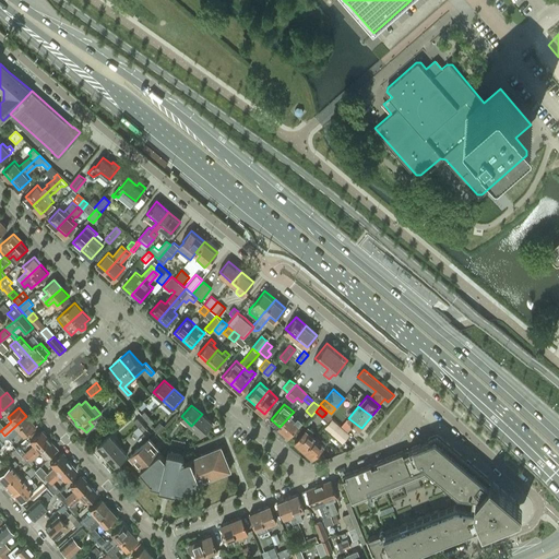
[(201,435),(212,423),(202,414),(191,426),(201,435)]
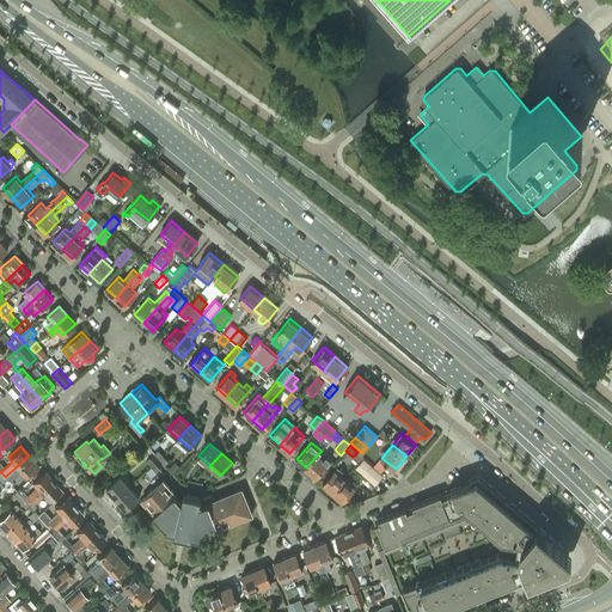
[(325,456),(323,458),(318,454),(306,467),(316,477),(331,460),(325,456)]
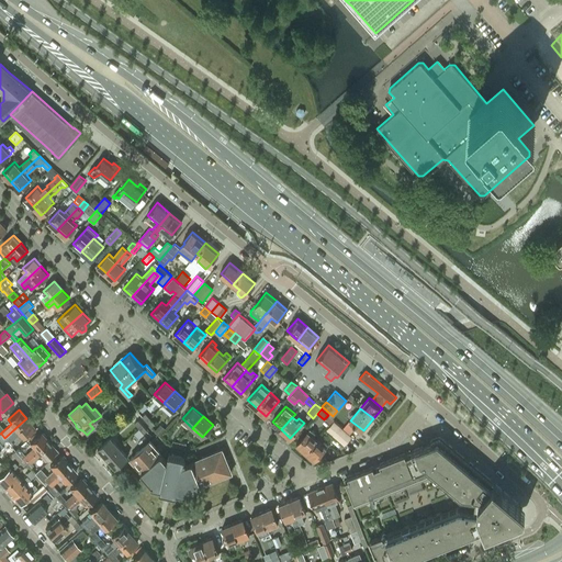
[(32,428),(34,426),(26,418),(4,438),(6,440),(10,446),(13,444),(10,440),(19,433),(22,437),(25,434),(27,437),(35,430),(32,428)]
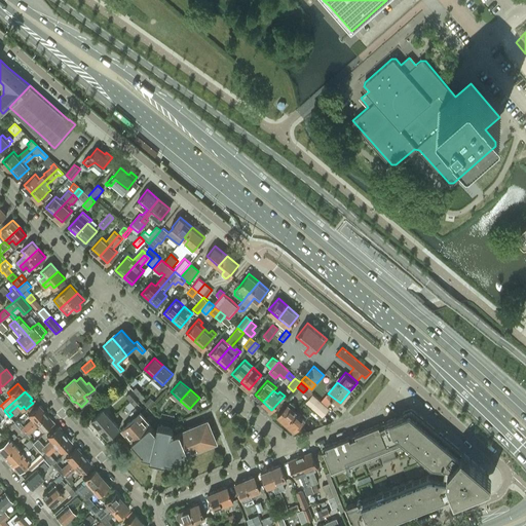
[(323,416),(329,409),(312,395),(306,402),(323,416)]
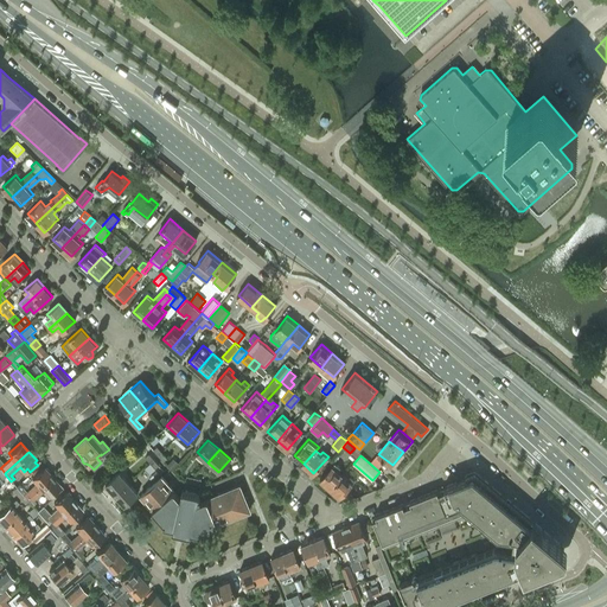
[(337,470),(340,467),(336,462),(320,479),(330,489),(343,474),(337,470)]
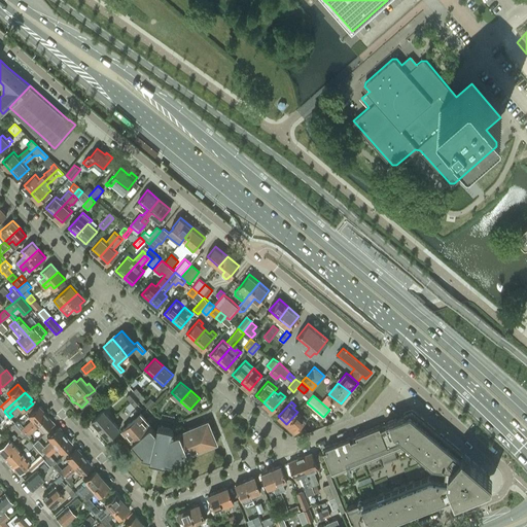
[(38,406),(36,408),(34,406),(27,412),(29,414),(28,415),(32,420),(24,427),(21,424),(18,427),(24,433),(45,413),(38,406)]
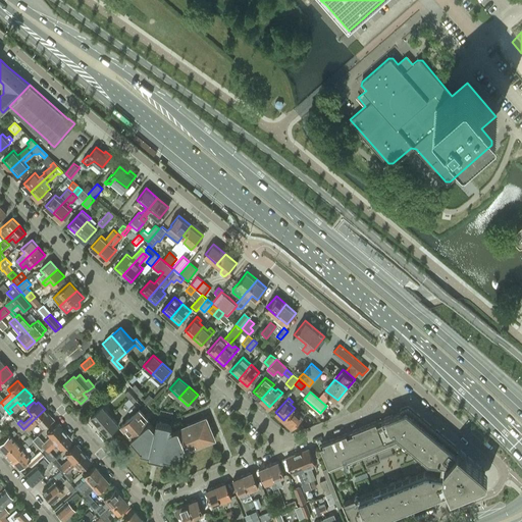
[(98,424),(109,414),(101,405),(90,415),(98,424)]
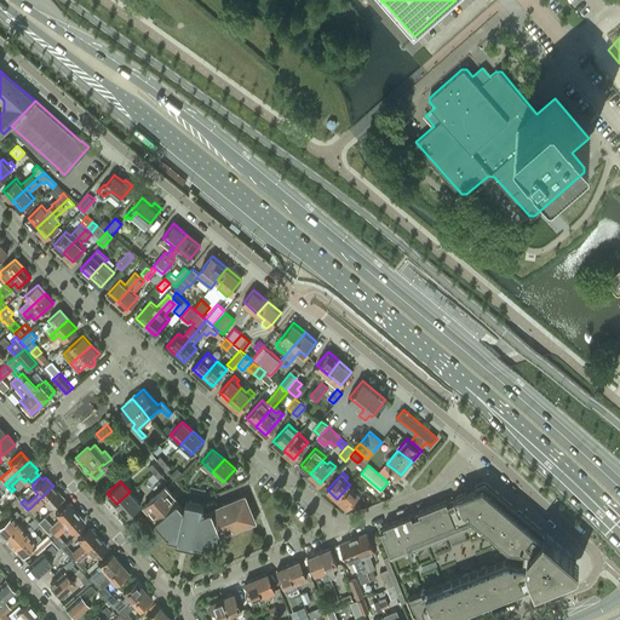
[(160,481),(153,487),(158,493),(165,487),(160,481)]
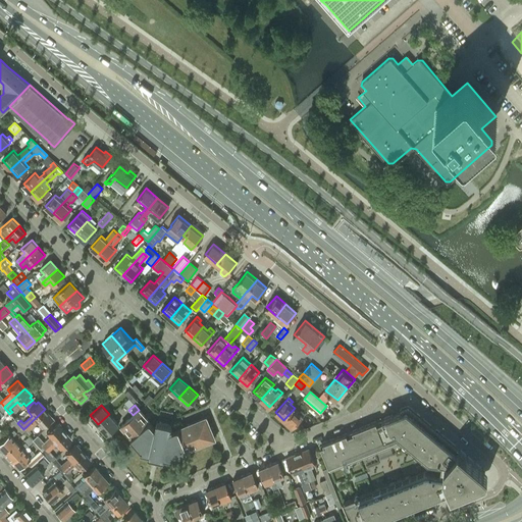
[(482,470),(483,469),(408,405),(401,410),(401,411),(381,418),(382,421),(377,423),(376,420),(352,430),(353,433),(348,435),(347,432),(340,435),(322,442),(323,445),(320,447),(329,470),(349,462),(403,440),(433,465),(381,486),(389,508),(389,507),(393,515),(400,512),(399,510),(403,508),(404,510),(414,506),(413,503),(417,501),(418,503),(425,500),(424,498),(450,487),(452,490),(482,478),(481,477),(480,476),(481,471),(482,469),(482,470)]
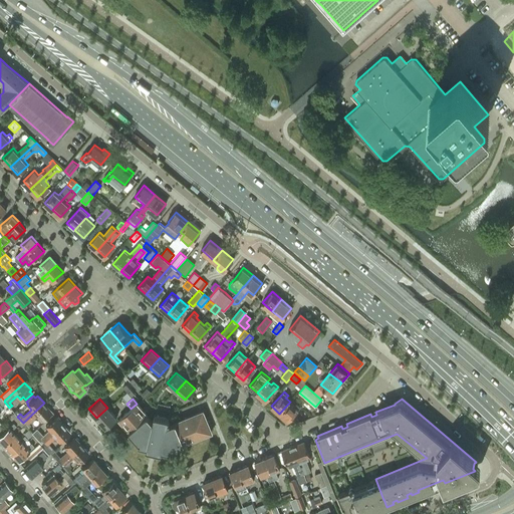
[(296,403),(294,406),(290,402),(279,414),(287,421),(300,407),(296,403)]
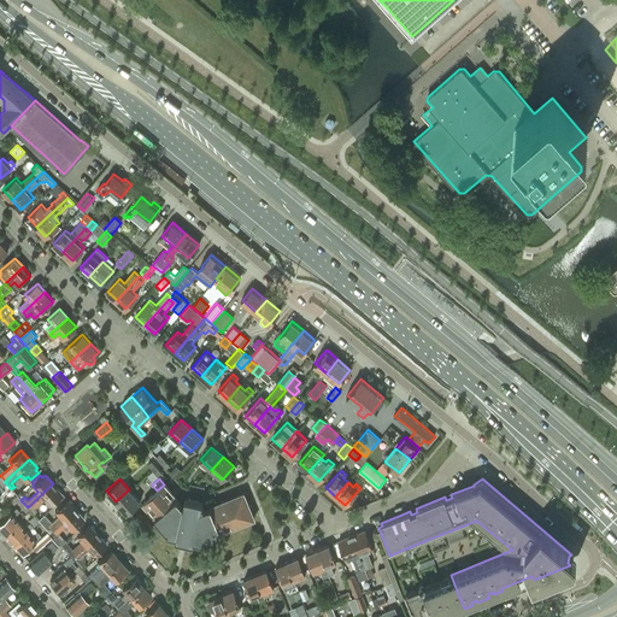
[(48,504),(62,493),(53,483),(28,507),(33,513),(36,510),(35,507),(45,499),(48,504)]
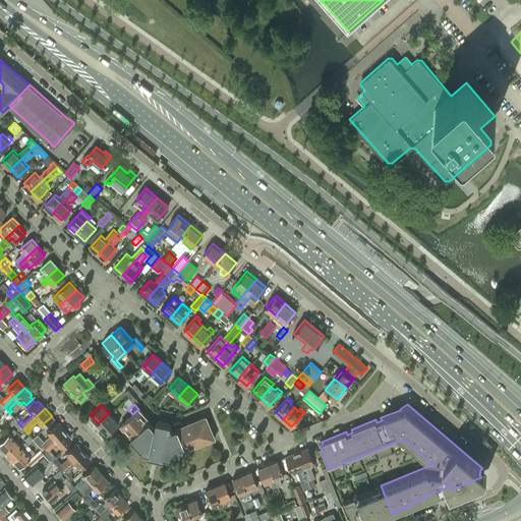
[(156,420),(155,427),(138,409),(132,414),(120,424),(130,437),(129,437),(140,449),(139,451),(149,452),(148,455),(163,458),(163,456),(171,458),(172,456),(186,450),(186,449),(214,438),(206,416),(170,430),(171,424),(156,420)]
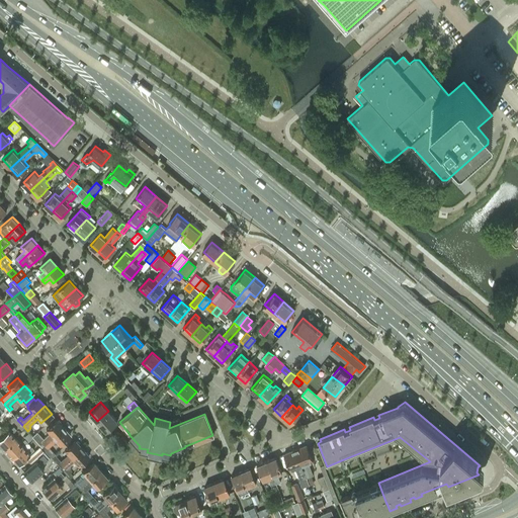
[(105,430),(116,421),(108,411),(97,421),(105,430)]
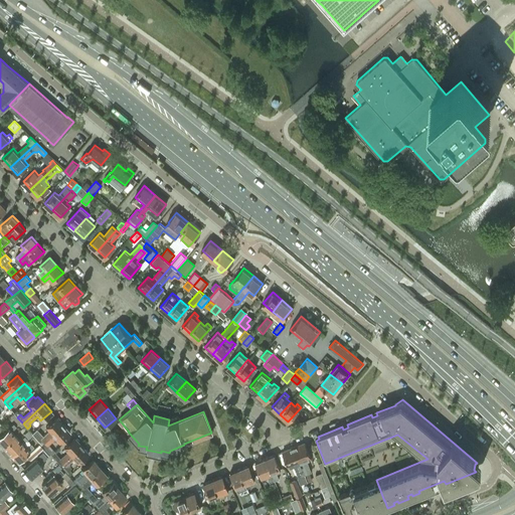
[(44,441),(63,424),(56,416),(46,426),(50,431),(42,438),(41,439),(40,437),(36,440),(40,445),(44,441)]
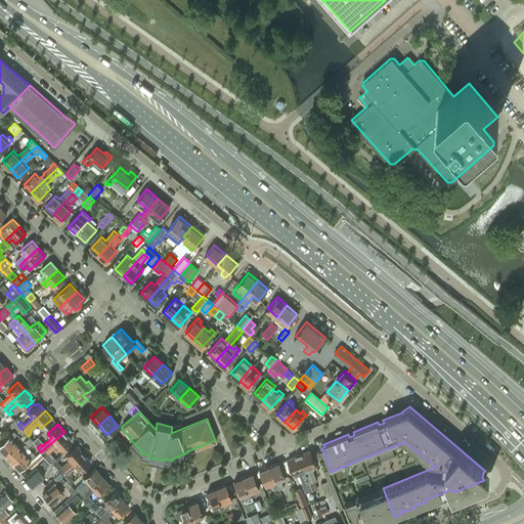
[(11,438),(16,434),(13,431),(0,442),(0,448),(4,453),(15,442),(11,438)]
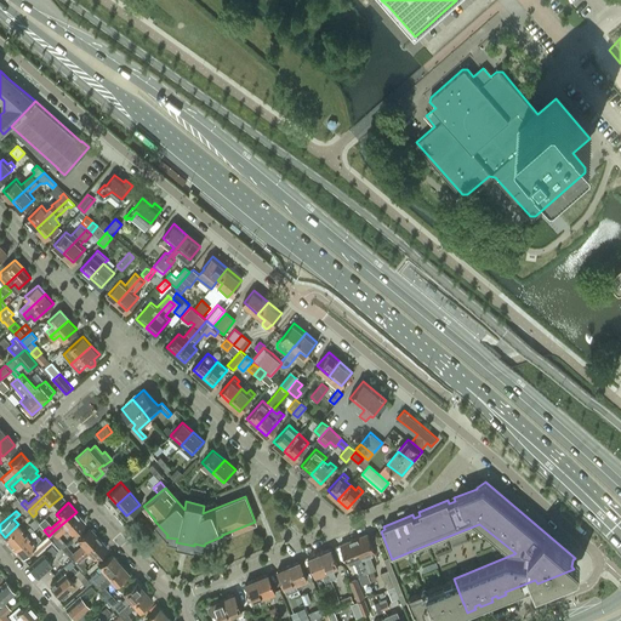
[(72,533),(84,520),(77,512),(53,531),(57,535),(67,527),(72,533)]
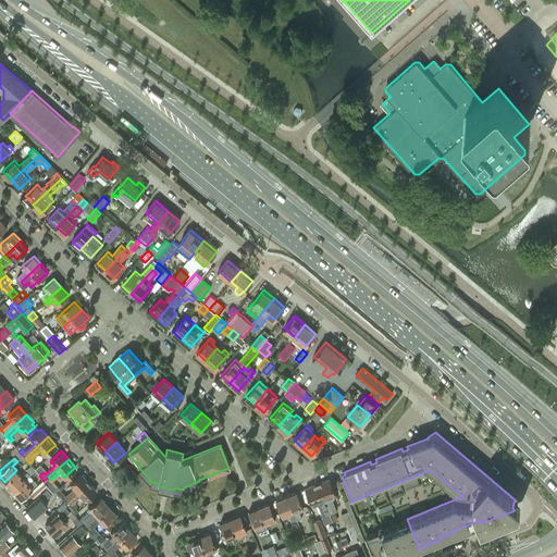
[(31,474),(36,469),(32,465),(26,469),(31,474)]
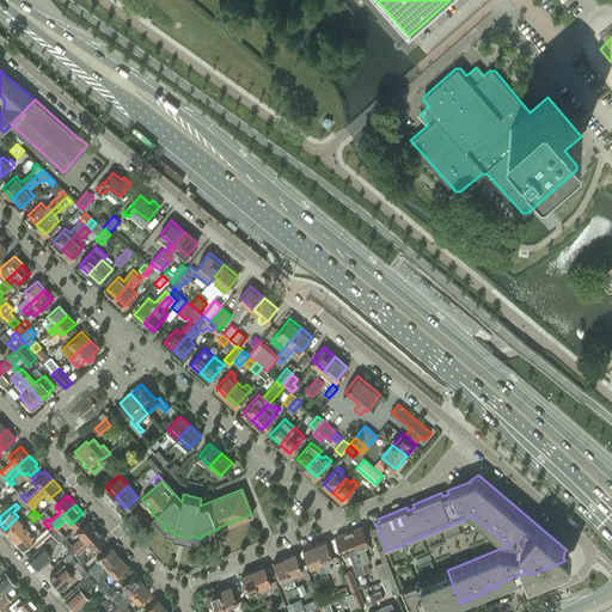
[(29,518),(24,522),(18,516),(5,530),(12,539),(26,526),(32,521),(29,518)]
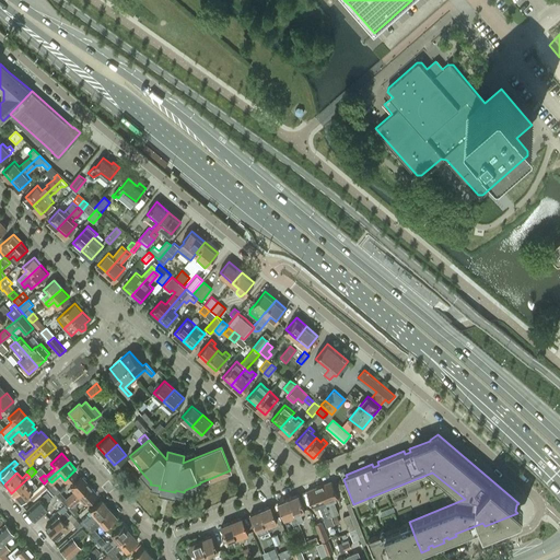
[(66,505),(89,485),(82,476),(70,487),(74,491),(66,499),(60,492),(59,491),(56,493),(66,505)]
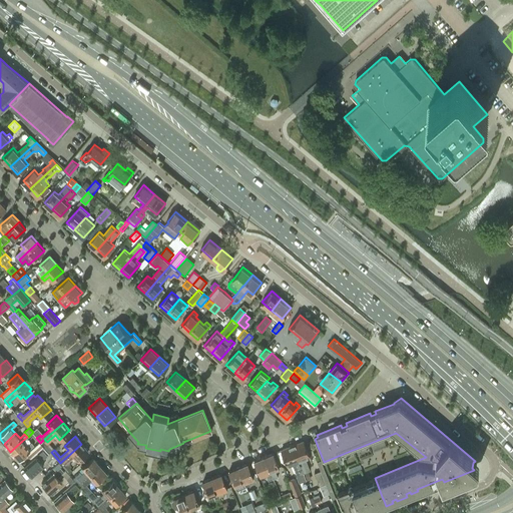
[(305,457),(310,455),(303,440),(293,445),(304,473),(308,471),(310,470),(305,457)]
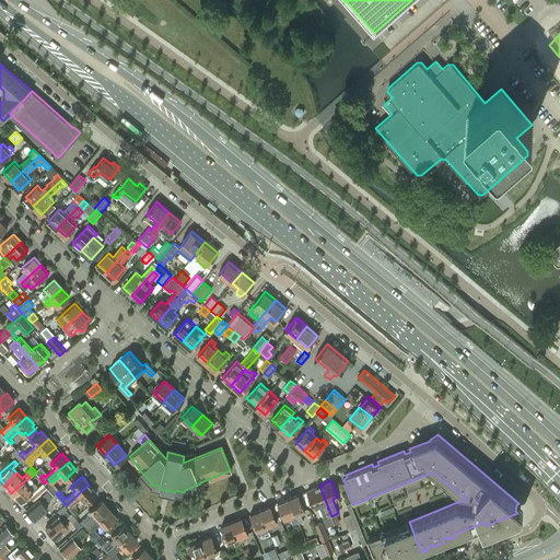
[(28,487),(24,481),(11,493),(19,501),(36,486),(34,482),(28,487)]
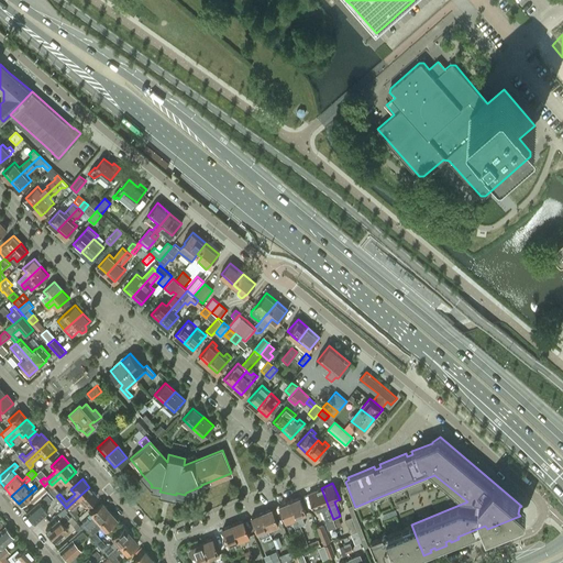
[(33,503),(47,489),(43,485),(37,490),(30,498),(33,503)]
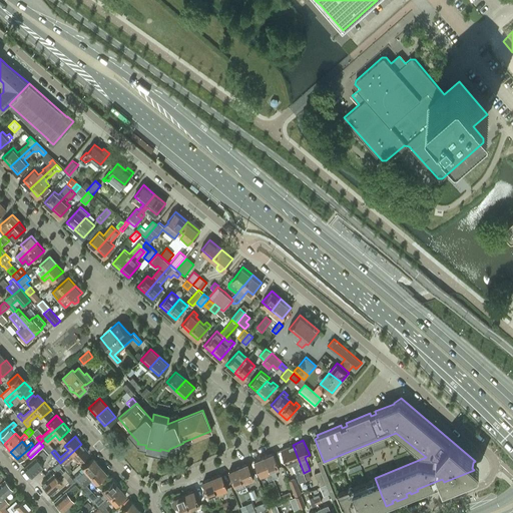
[(77,461),(88,451),(81,444),(60,463),(69,473),(72,471),(69,467),(70,466),(67,462),(74,456),(77,461)]
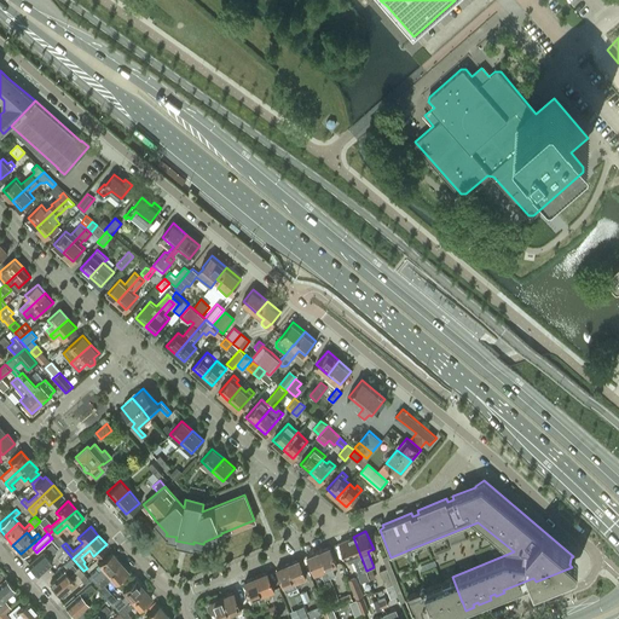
[(359,573),(366,571),(353,537),(340,542),(347,560),(353,557),(359,573)]
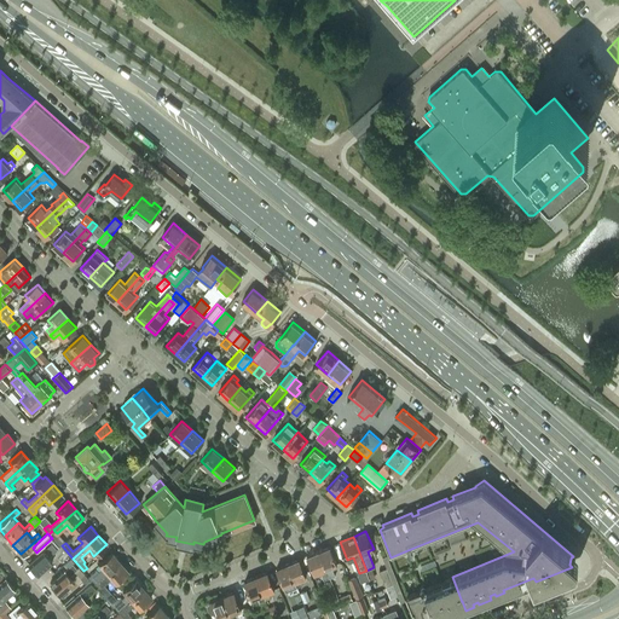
[(55,538),(50,542),(57,549),(61,545),(55,538)]
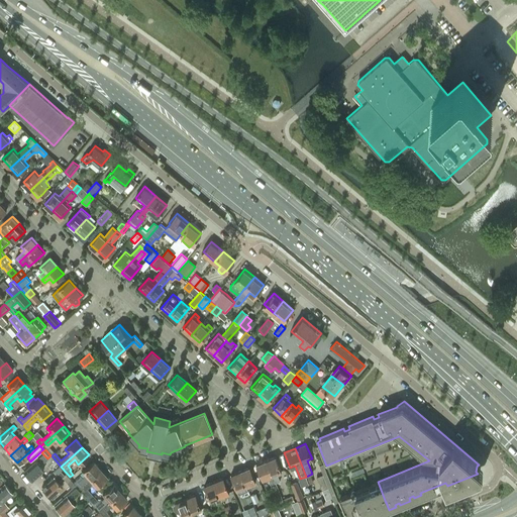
[(39,466),(47,458),(42,453),(24,471),(32,480),(43,470),(39,466)]
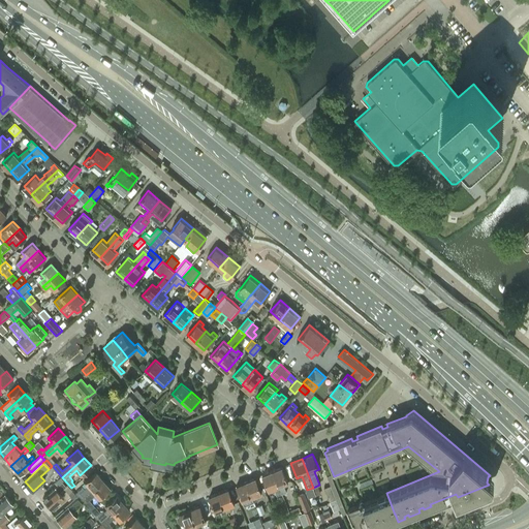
[(283,484),(288,481),(282,467),(272,471),(280,491),(282,494),(286,492),(283,484)]
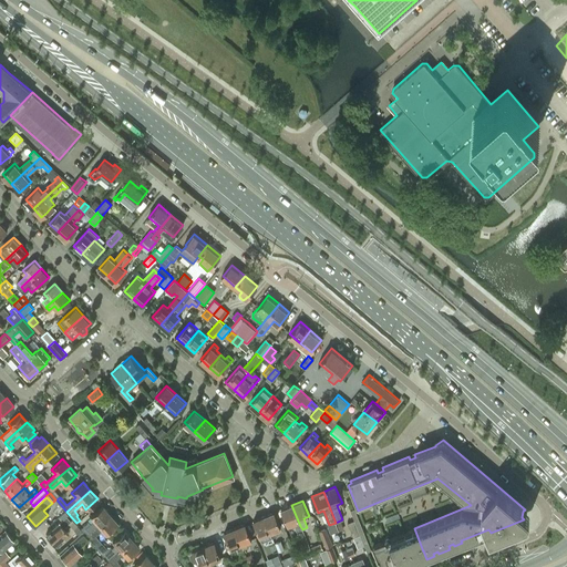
[(291,505),(281,508),(288,525),(294,523),(296,528),(297,532),(301,529),(300,526),(291,505)]
